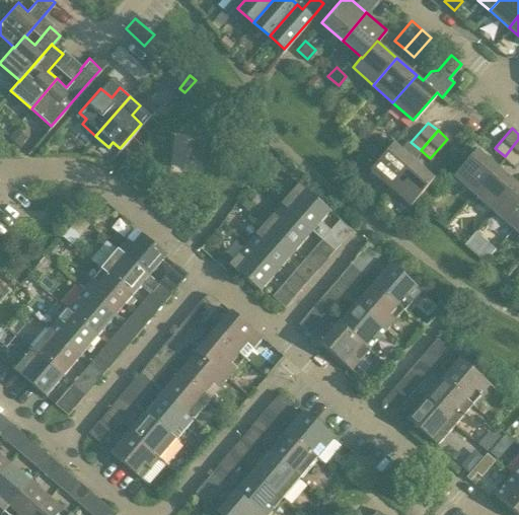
[(518,158),(518,139),(505,156),(514,164),(518,158)]
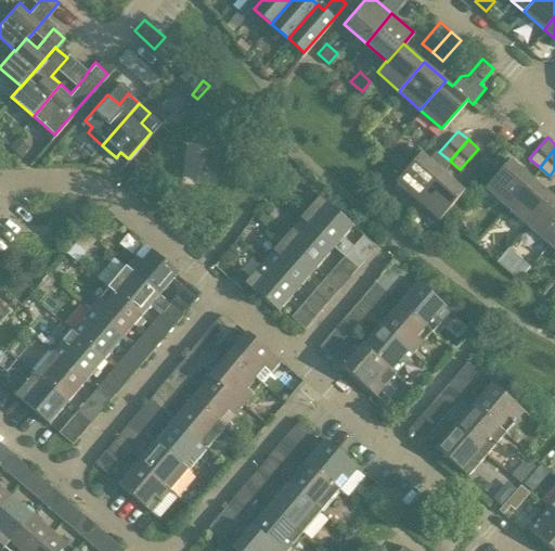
[(395,180),(416,199),(442,169),(421,150),(403,170),(394,162),(387,169),(396,178),(395,180)]
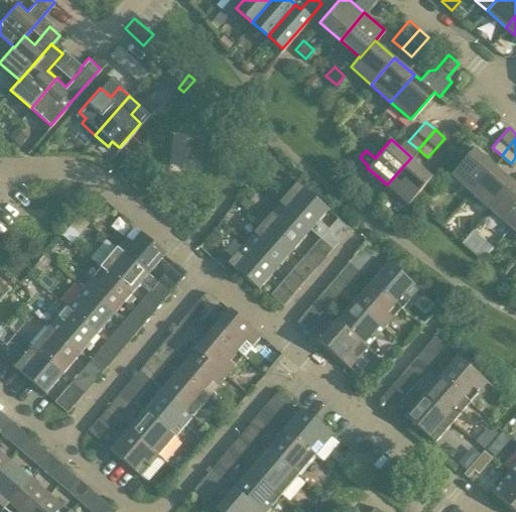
[(471,190),(494,164),(474,145),(449,172),(471,190)]
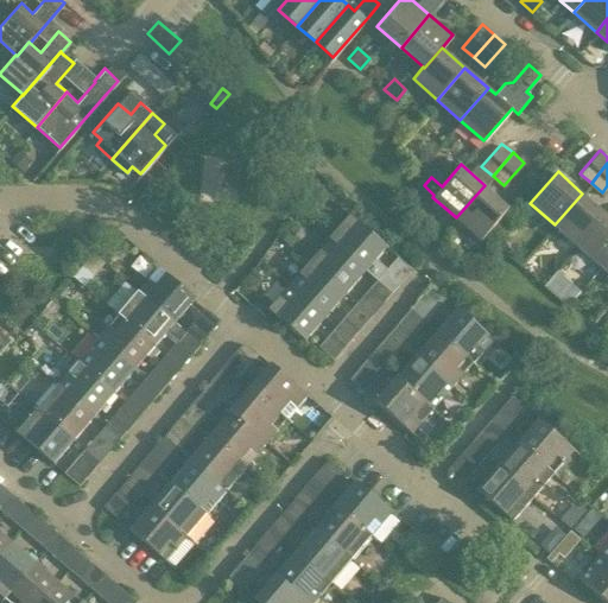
[(508,205),(485,185),(456,217),(480,239),(508,205)]
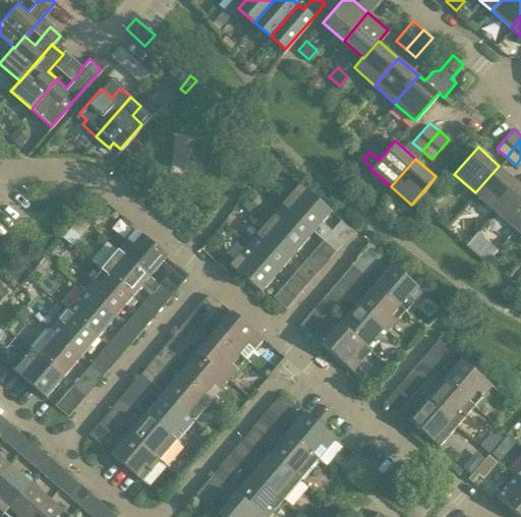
[(518,182),(499,166),(475,192),(495,210),(518,182)]
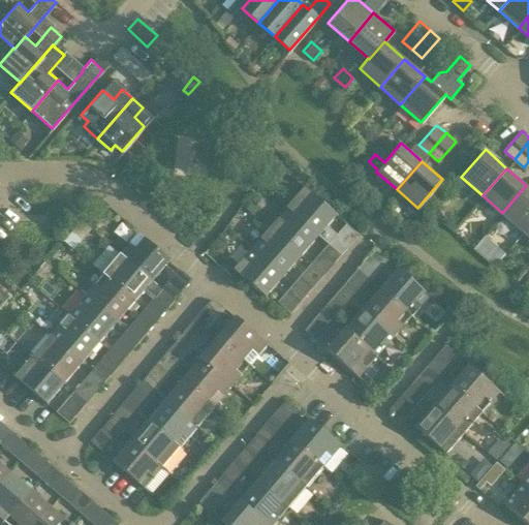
[(318,234),(328,242),(334,235),(336,232),(327,223),(337,213),(301,182),(283,203),(318,234)]
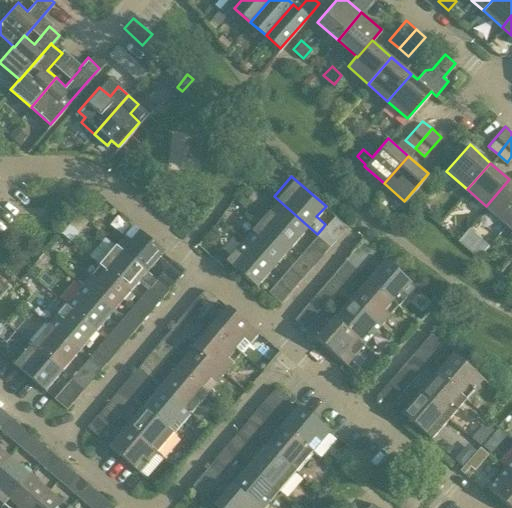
[(511,217),(511,181),(509,179),(486,206),(507,223),(511,217)]
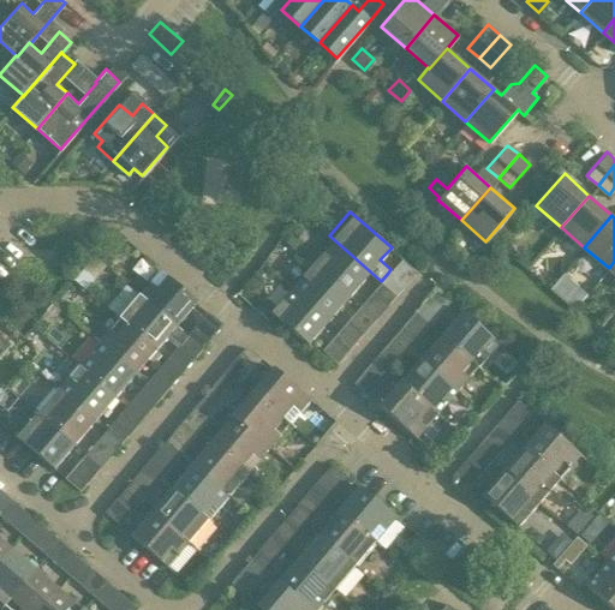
[(329,235),(309,258),(350,294),(370,271),(329,235)]
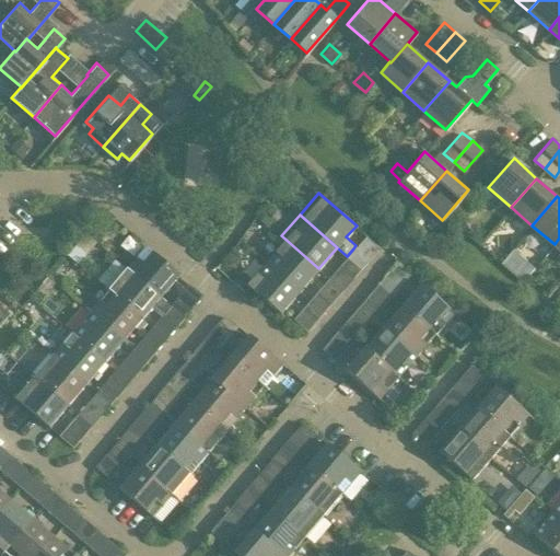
[(263,257),(300,290),(318,268),(281,235),(263,257)]
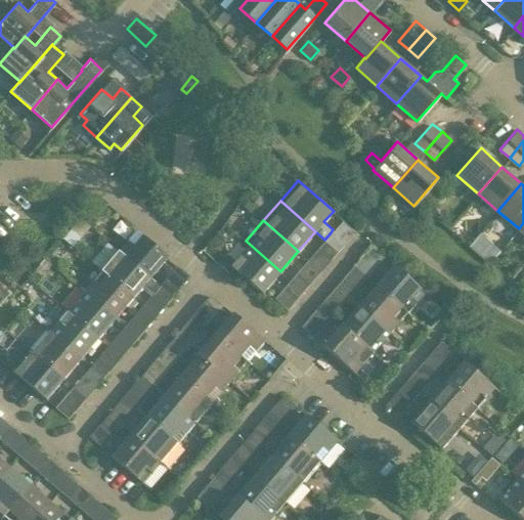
[(115,245),(151,276),(168,256),(132,224),(115,245)]
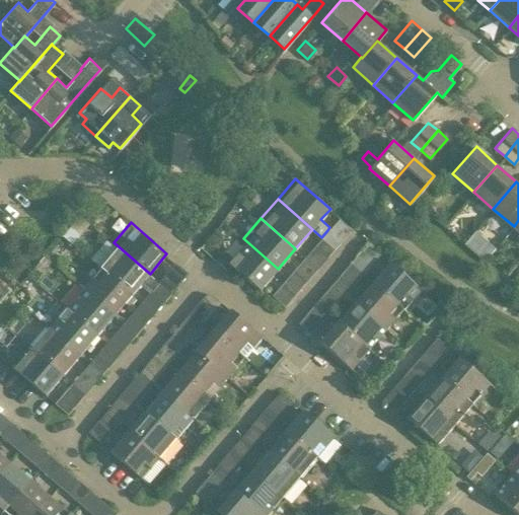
[(321,237),(334,247),(340,240),(327,230),(321,237)]
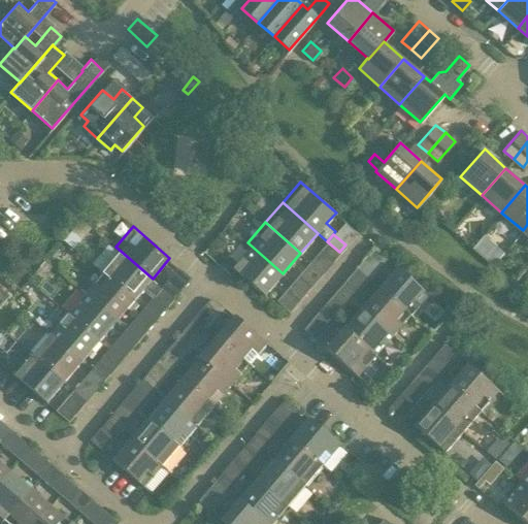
[(334,259),(339,252),(327,241),(321,248),(334,259)]
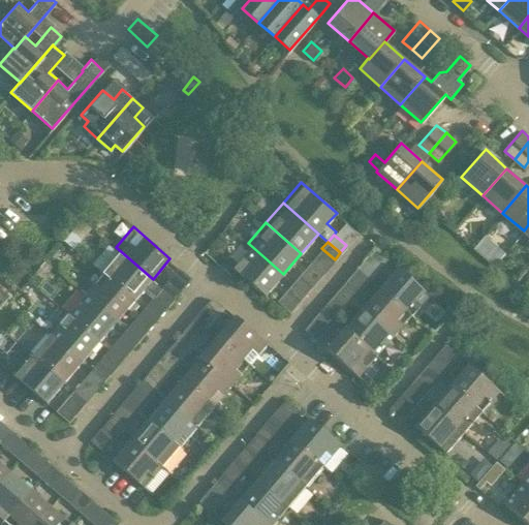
[(266,295),(283,274),(248,243),(230,264),(266,295)]
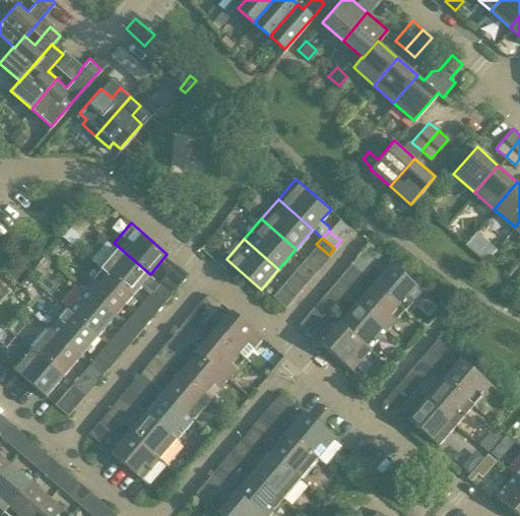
[(150,274),(114,243),(96,264),(132,295),(143,282),(152,289),(158,282),(149,274),(150,274)]
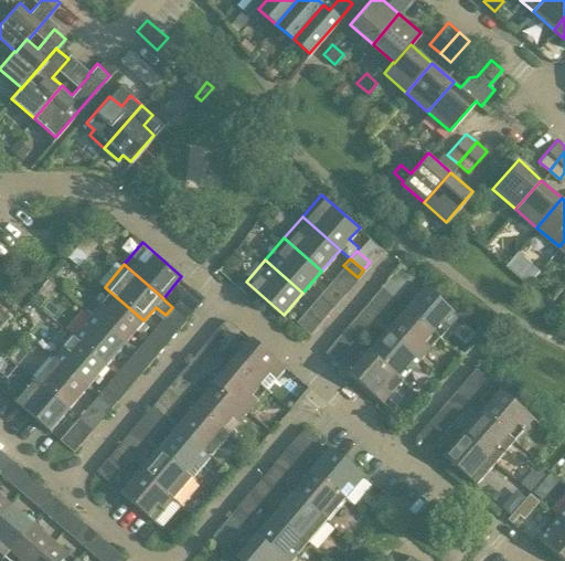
[(400,264),(393,272),(407,283),(414,275),(400,264)]
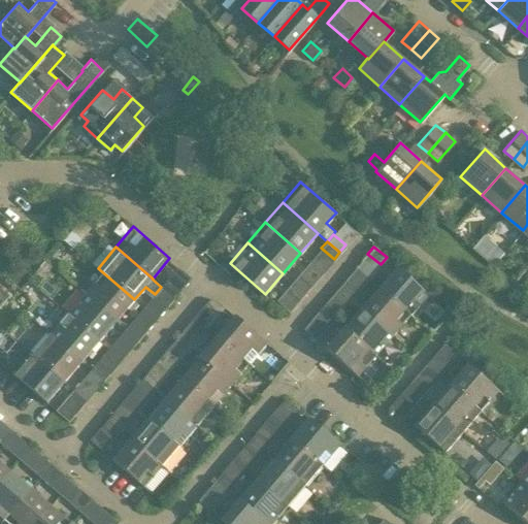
[(377,285),(414,316),(431,295),(396,264),(377,285)]
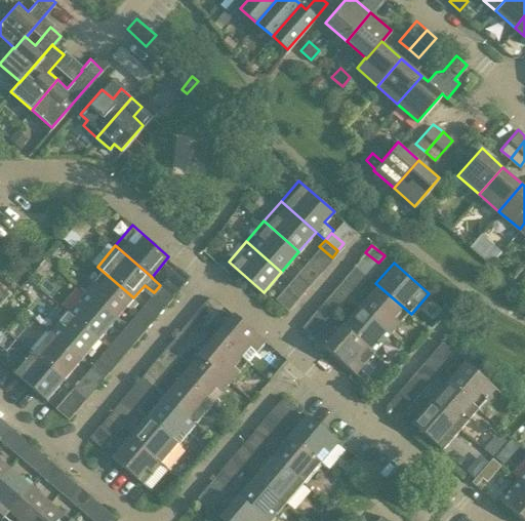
[(80,286),(116,318),(133,297),(97,267),(80,286)]
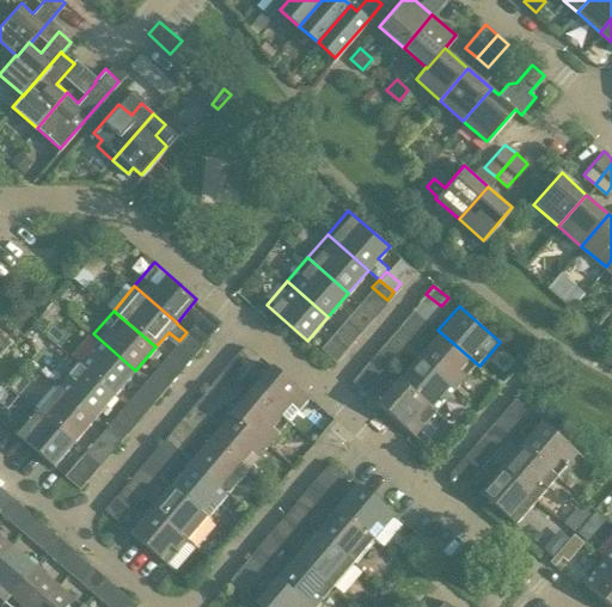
[(338,326),(353,338),(360,330),(346,318),(338,326)]
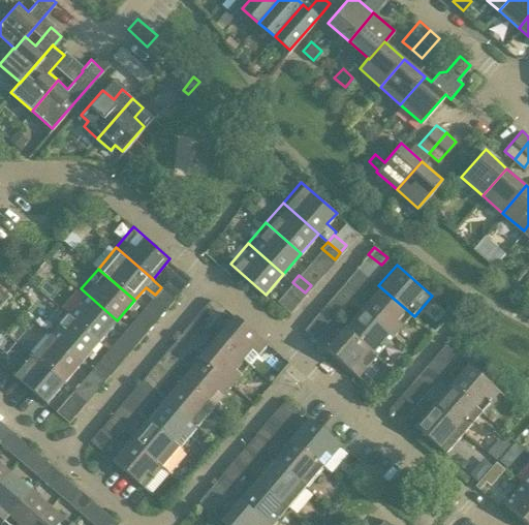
[(161,287),(174,298),(180,291),(167,280),(161,287)]
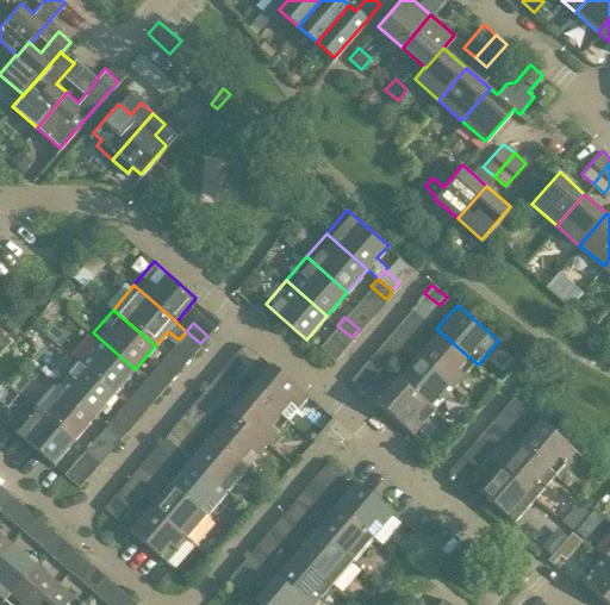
[(392,331),(406,343),(412,336),(398,323),(392,331)]
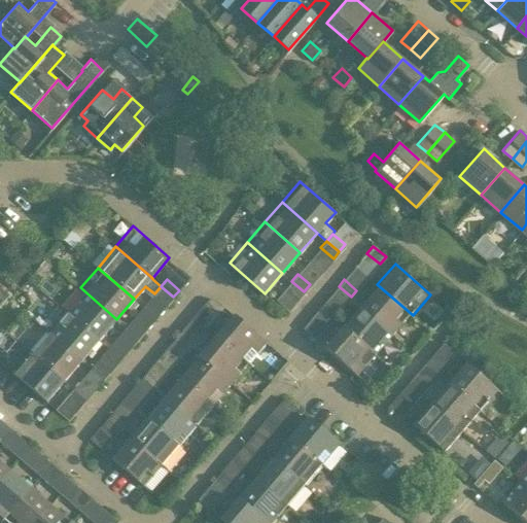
[(304,291),(291,281),(285,287),(297,299),(304,291)]
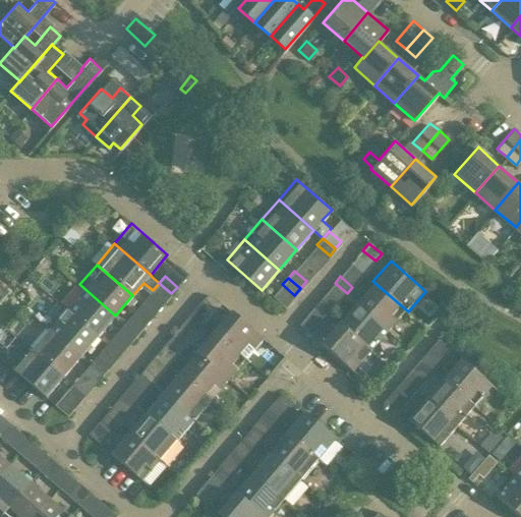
[(391,332),(408,311),(372,281),(355,301),(391,332)]
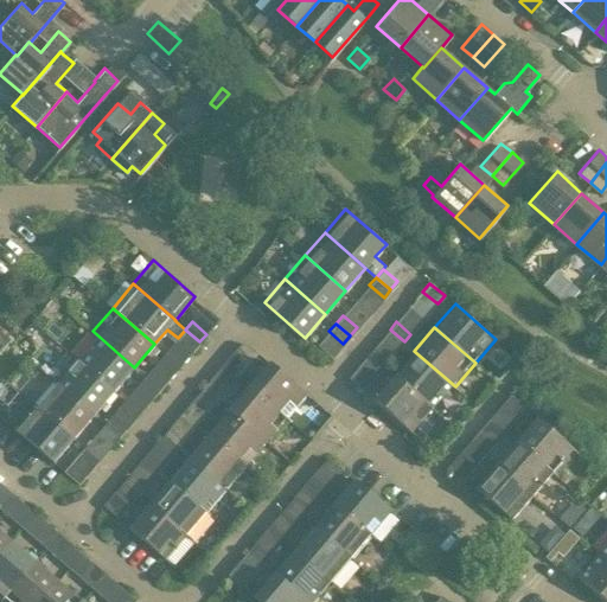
[(0,350),(10,338),(0,330),(0,350)]
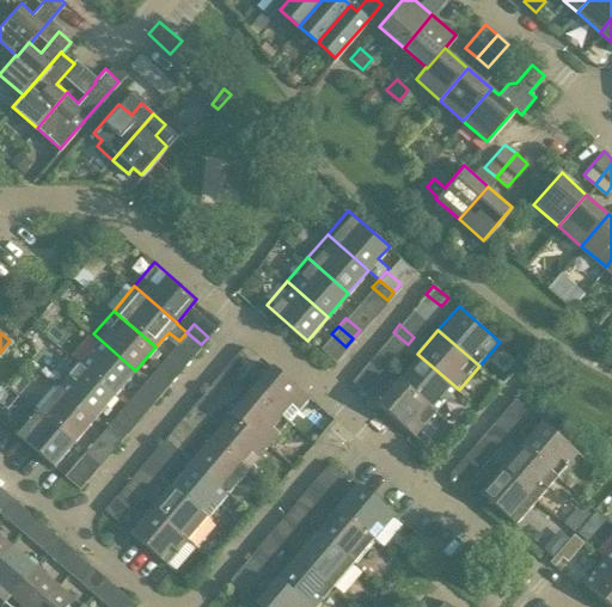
[(201,344),(187,332),(179,341),(194,353),(201,344)]
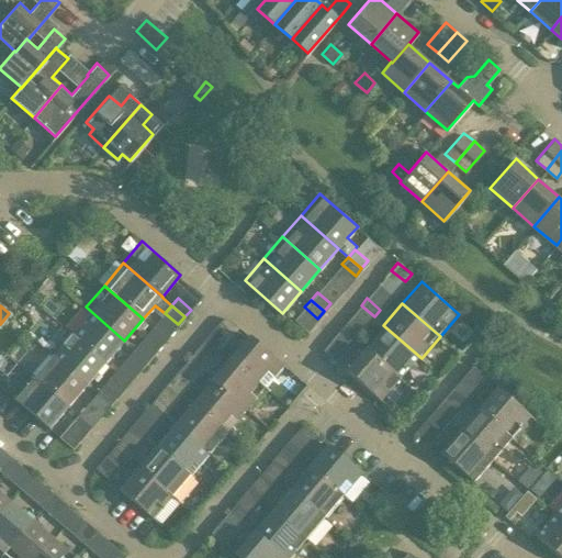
[(374,316),(361,305),(353,313),(368,324),(374,316)]
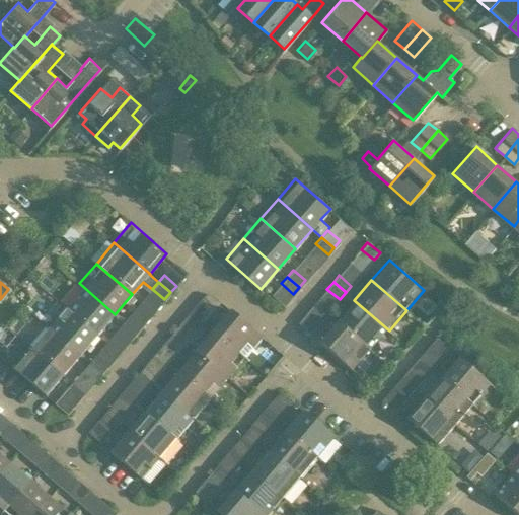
[(97,334),(115,314),(79,283),(62,303),(97,334)]
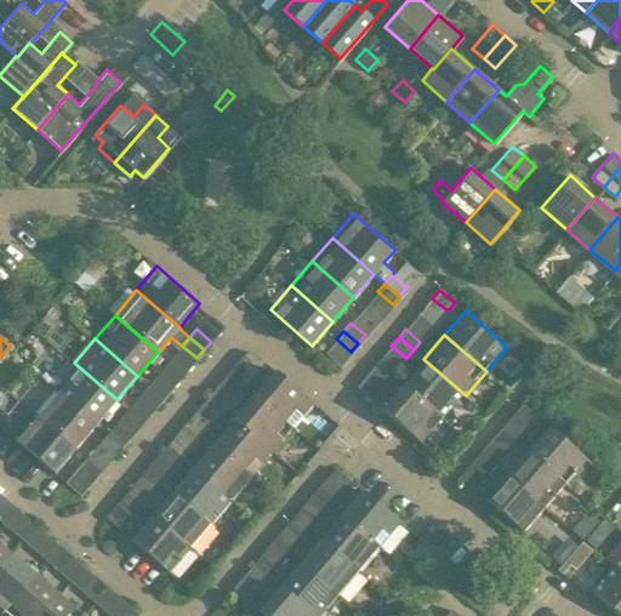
[(252,349),(251,349),(246,351),(241,355),(256,369),(263,360),(252,349)]
